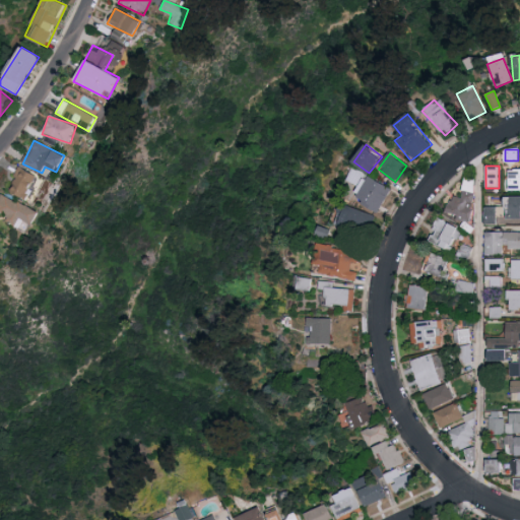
[(36,176),(23,199),(7,190),(19,167),(36,176)]
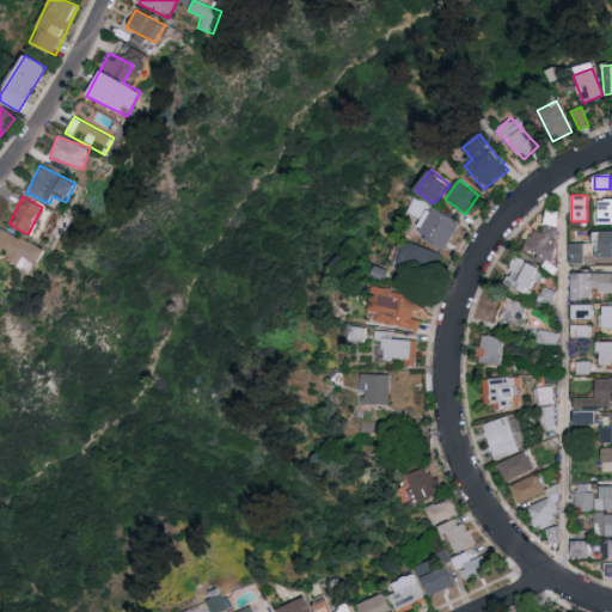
[(611,199),(611,225),(598,225),(598,199),(611,199)]
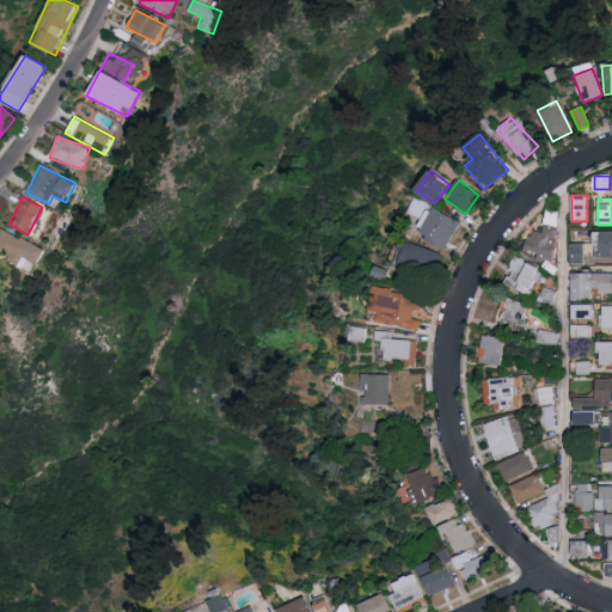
[(416,233),(432,206),(460,222),(445,250),(416,233)]
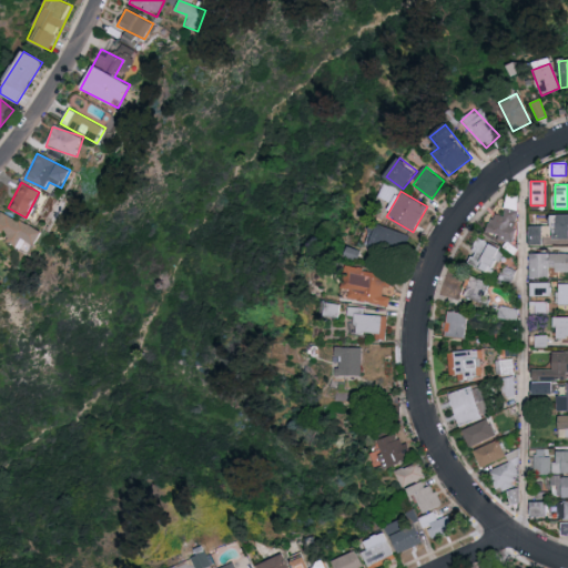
[(489,214),(504,215),(506,194),(518,195),(514,242),(487,239),(489,214)]
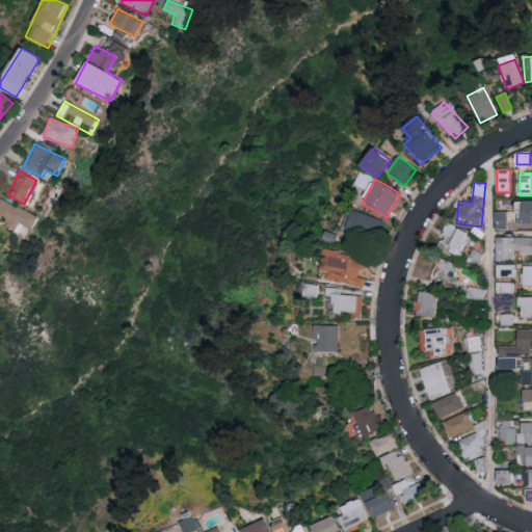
[(0,197),(38,217),(32,231),(20,224),(18,229),(0,219),(0,197)]
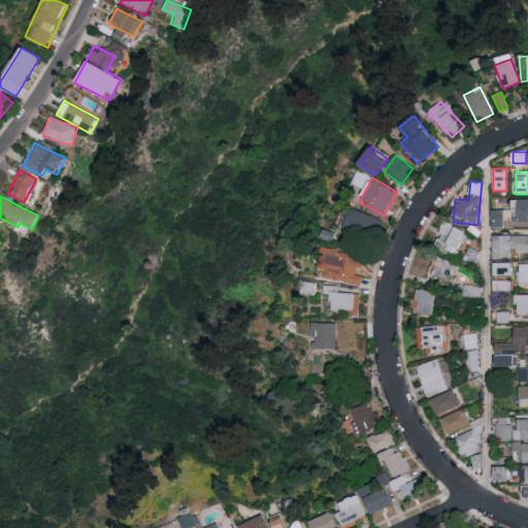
[(491,227),(491,209),(512,209),(512,200),(527,199),(527,222),(504,222),(504,227),(491,227)]
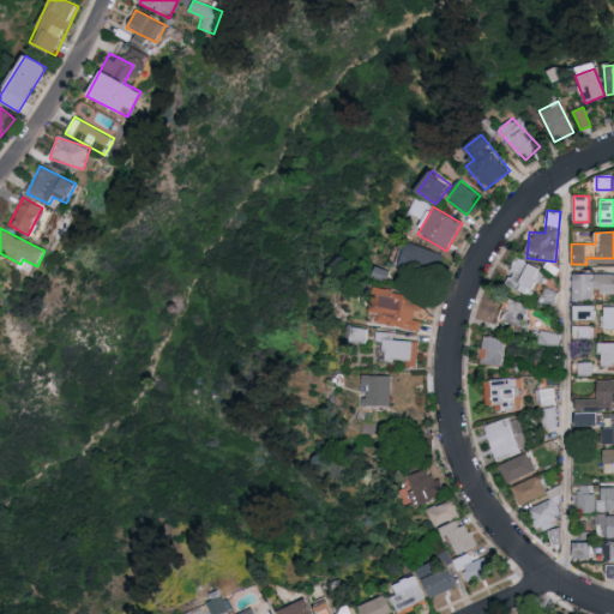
[(435,280),(396,270),(403,242),(443,253),(435,280)]
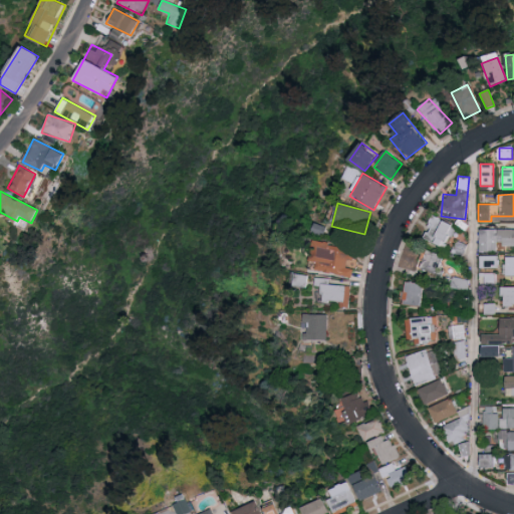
[(444,248),(422,237),(433,215),(455,226),(444,248)]
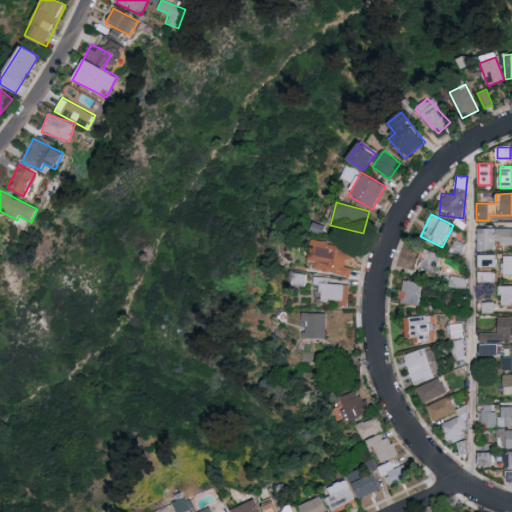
[(511,228),(511,249),(477,249),(477,228),(511,228)]
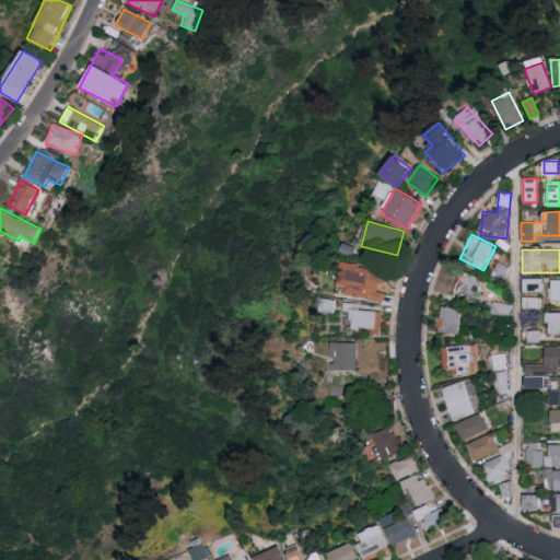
[(335,292),(342,261),(388,273),(381,303),(335,292)]
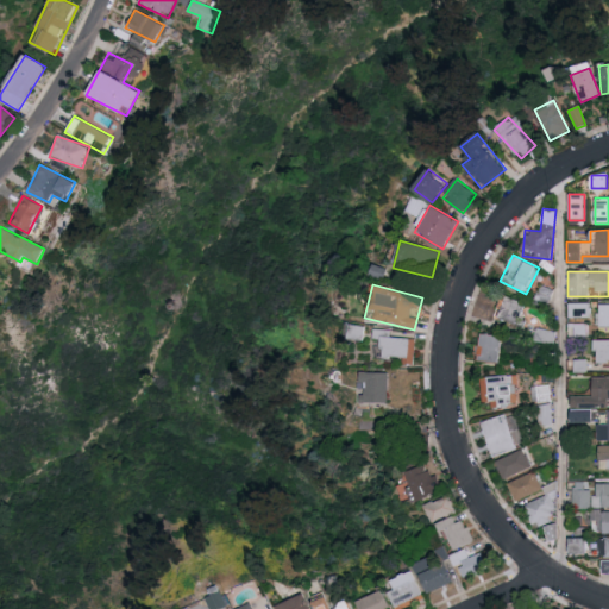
[(535,299),(548,301),(551,293),(538,290),(535,299)]
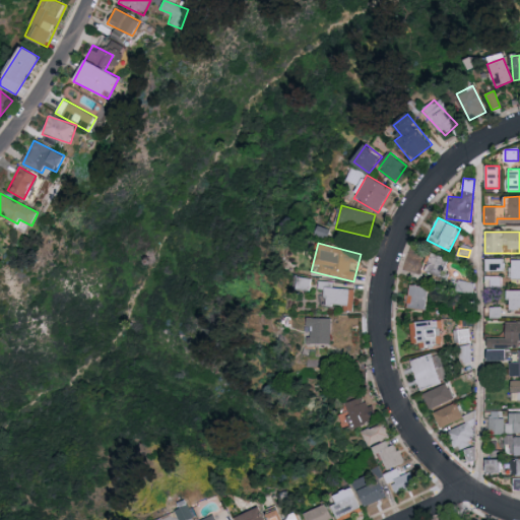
[(449,261),(442,278),(418,268),(426,251),(449,261)]
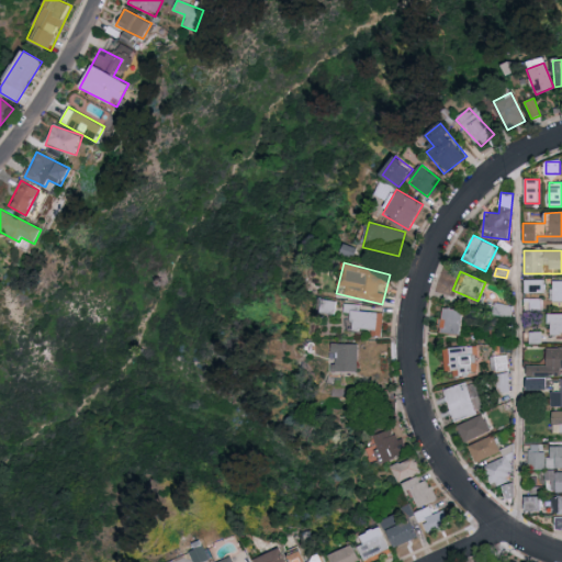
[(543,293),(524,293),(524,280),(543,280),(543,293)]
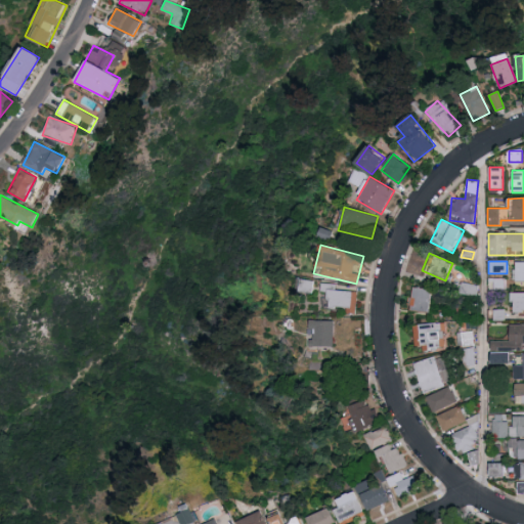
[(523,261),(523,281),(514,281),(514,261),(523,261)]
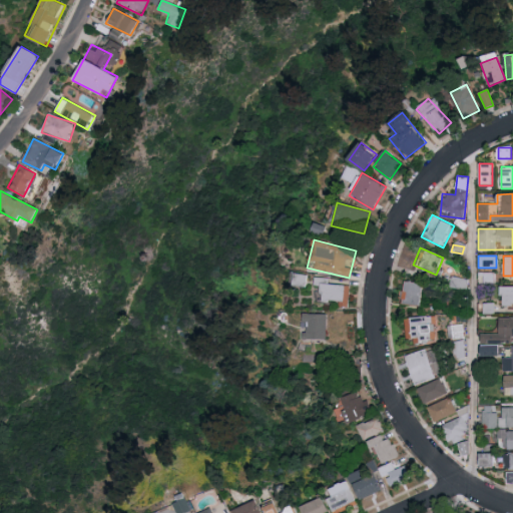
[(496,272),(485,272),(485,281),(496,280),(496,272)]
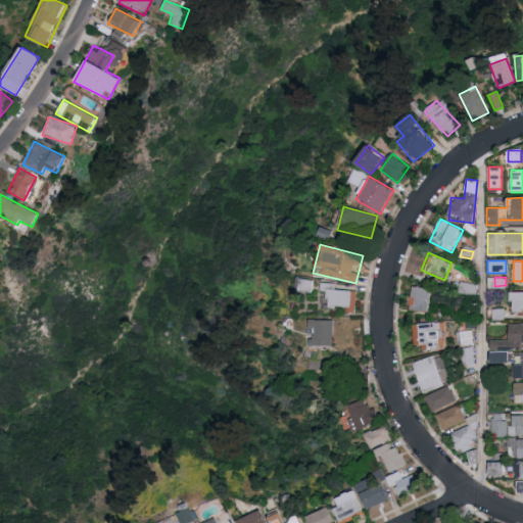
[(311,292),(298,290),(299,279),(313,281),(311,292)]
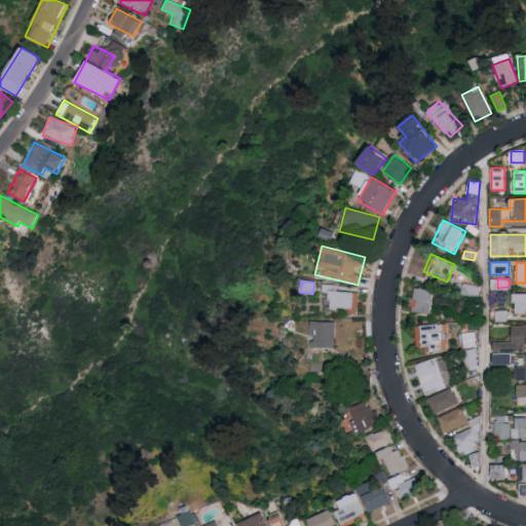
[(329,310),(330,294),(323,294),(323,286),(359,286),(358,311),(329,310)]
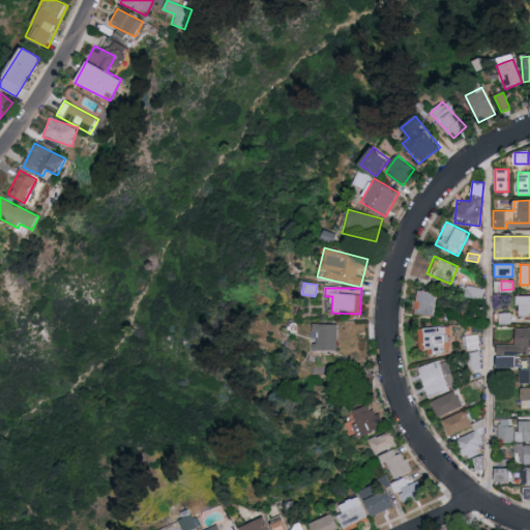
[(482,298),(466,297),(466,288),(482,288),(482,298)]
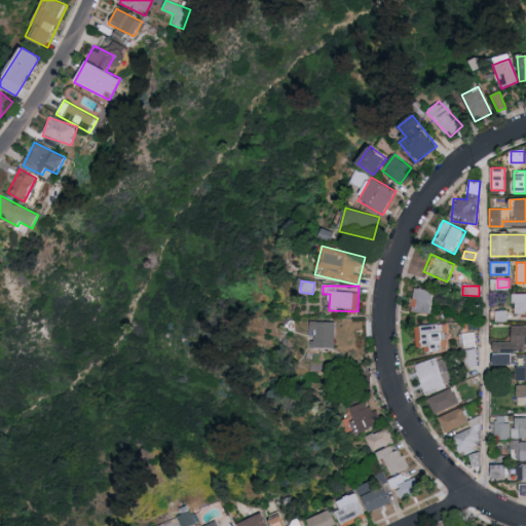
[(413,312),(413,289),(431,289),(431,312),(413,312)]
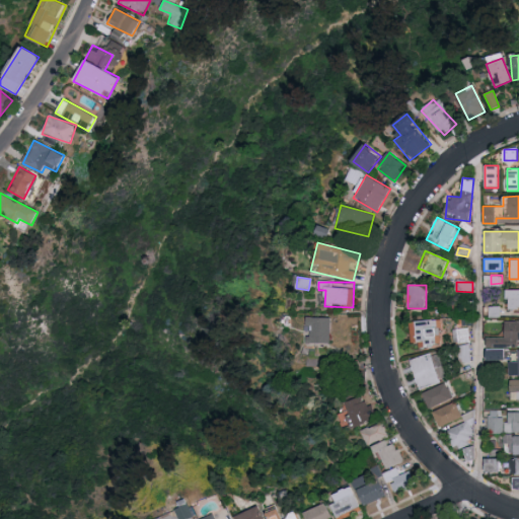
[(518,311),(506,311),(506,290),(518,290),(518,311)]
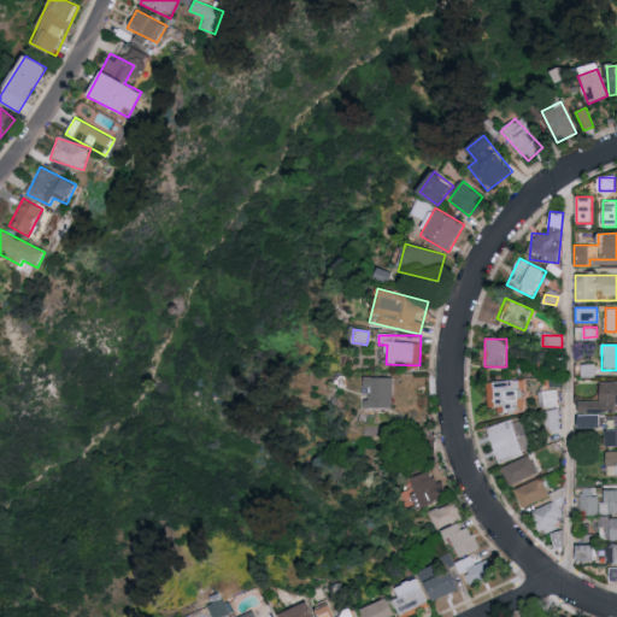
[(597,376),(597,363),(585,363),(585,376),(597,376)]
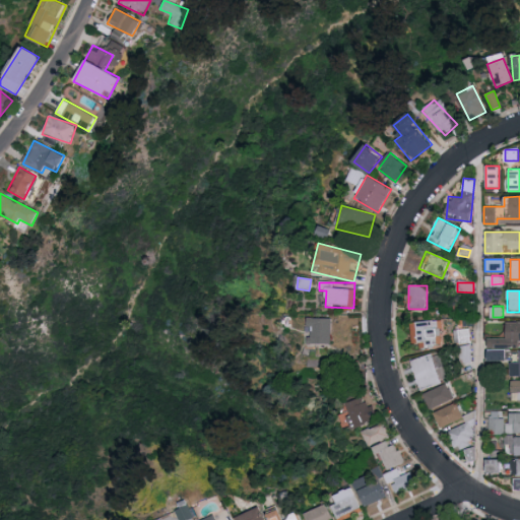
[(331,318),(331,345),(305,345),(305,318),(331,318)]
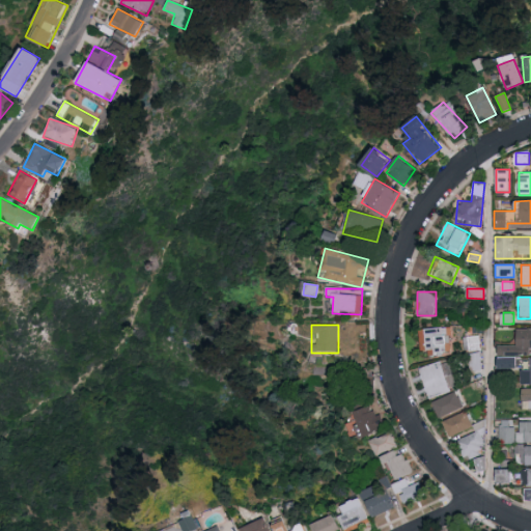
[(448,326),(452,352),(422,357),(418,331),(448,326)]
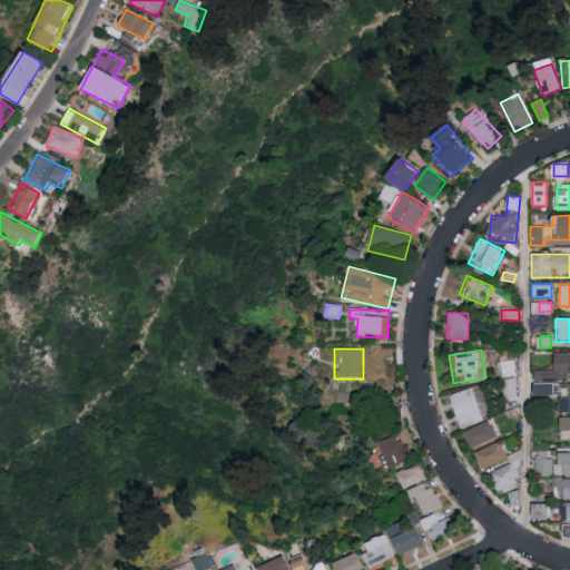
[(569,373),(569,381),(534,381),(534,370),(553,370),(553,353),(569,353),(569,373)]
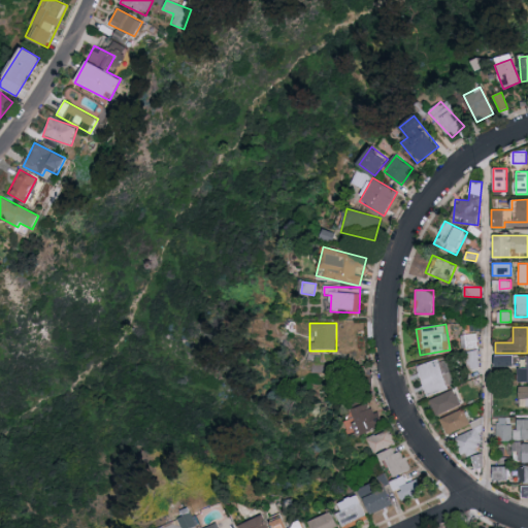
[(461,349),(479,348),(479,333),(461,333),(461,349)]
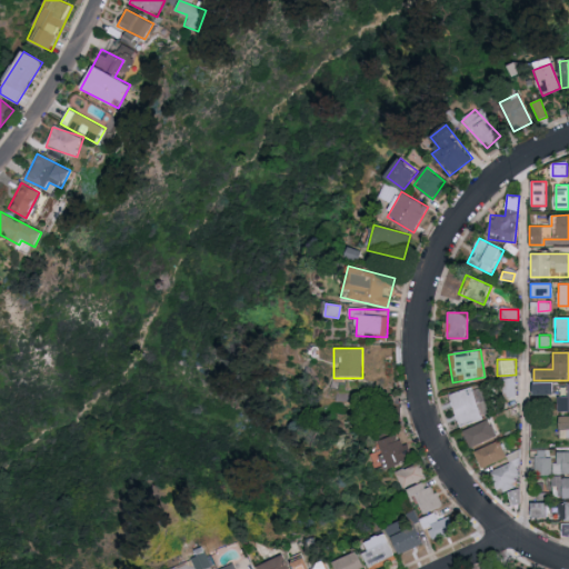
[(505,376),(506,398),(518,397),(517,376),(505,376)]
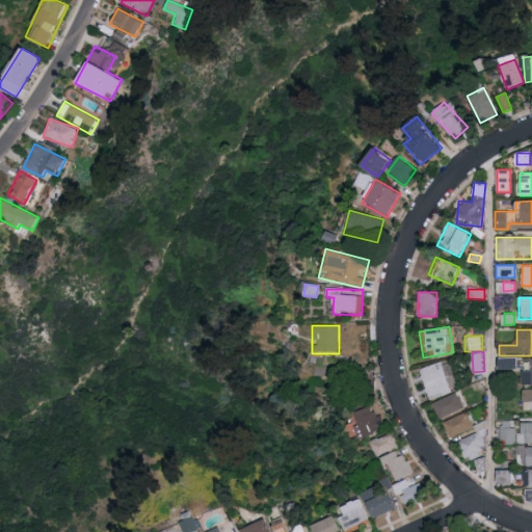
[(521,368),(520,358),(501,358),(502,369),(521,368)]
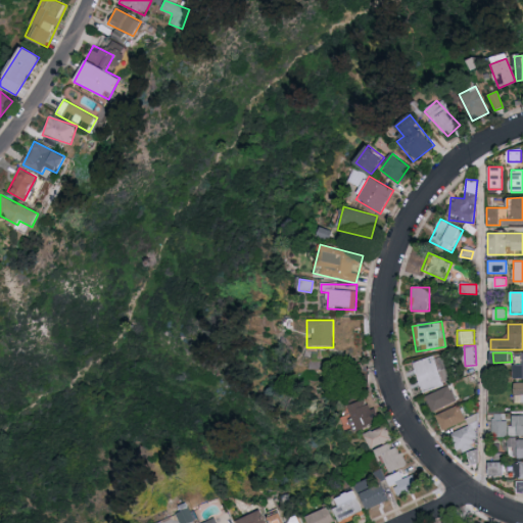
[(423,391),(414,366),(435,358),(443,383),(423,391)]
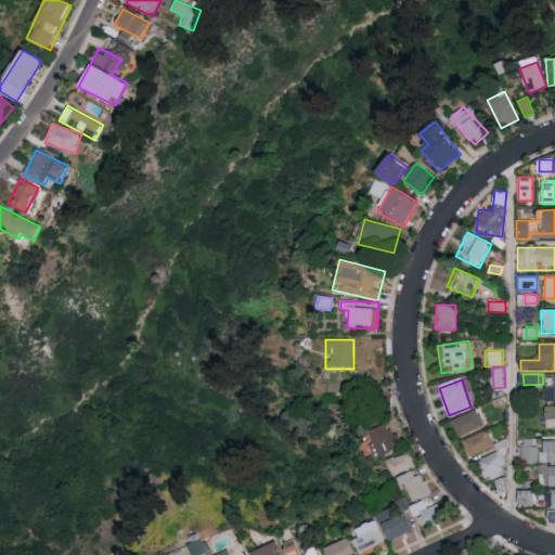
[(554,401),(545,401),(545,388),(554,388),(554,401)]
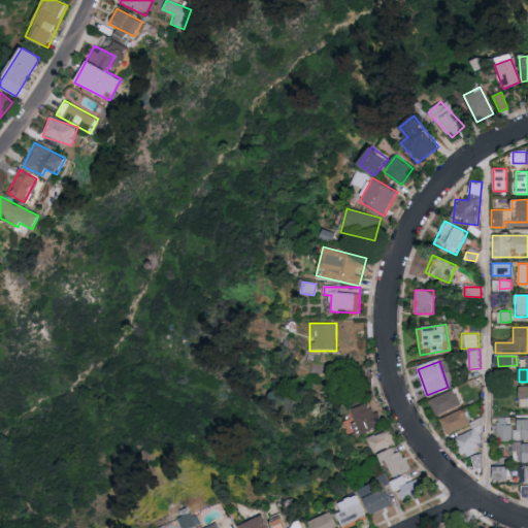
[(527,406),(519,406),(519,387),(527,387),(527,406)]
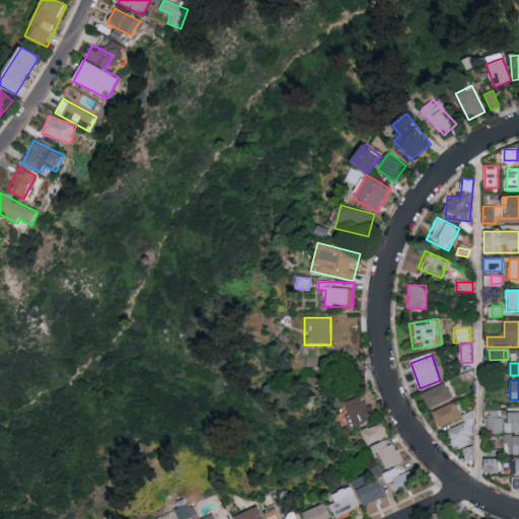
[(423,394),(445,383),(452,397),(429,409),(423,394)]
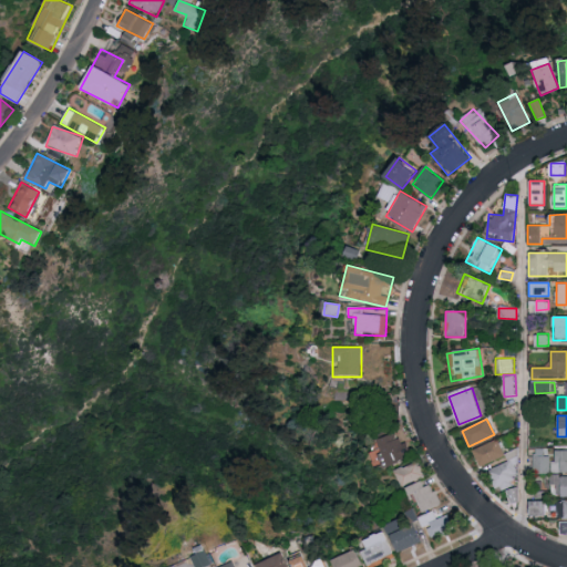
[(406,459),(389,466),(377,441),(394,432),(406,459)]
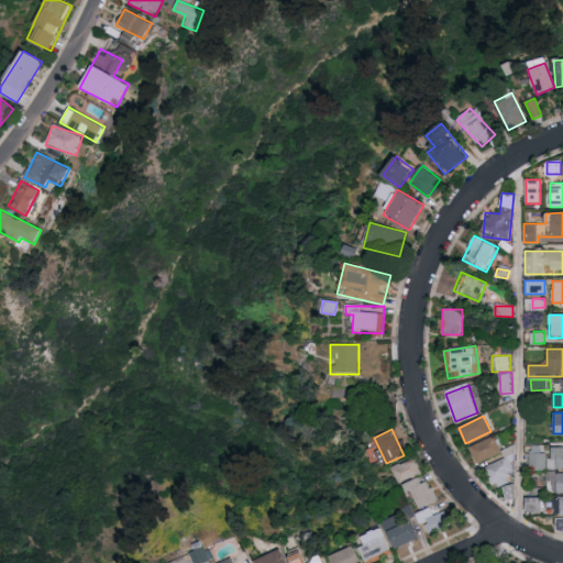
[(500,454),(474,463),(468,446),(495,437),(500,454)]
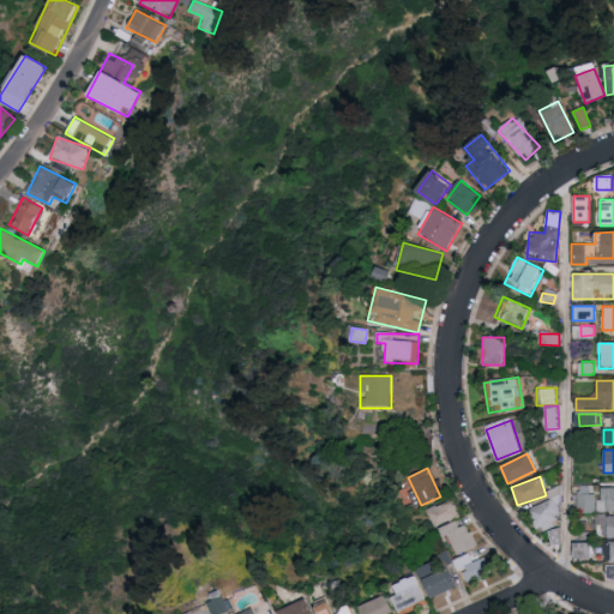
[(595,485),(579,485),(578,512),(595,512),(595,485)]
